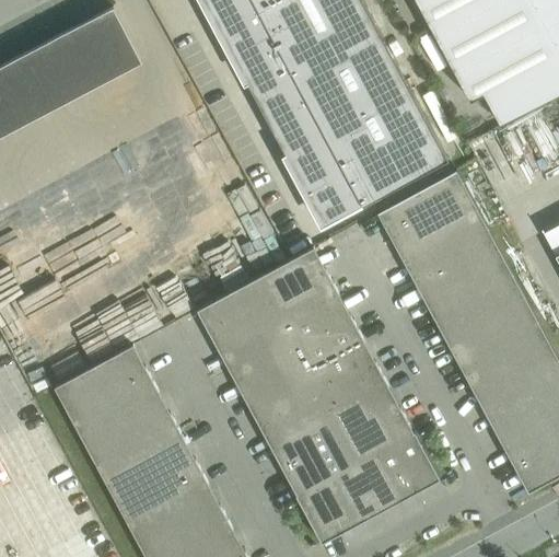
[(449,160),(362,0),(201,0),(324,227),(449,160)]
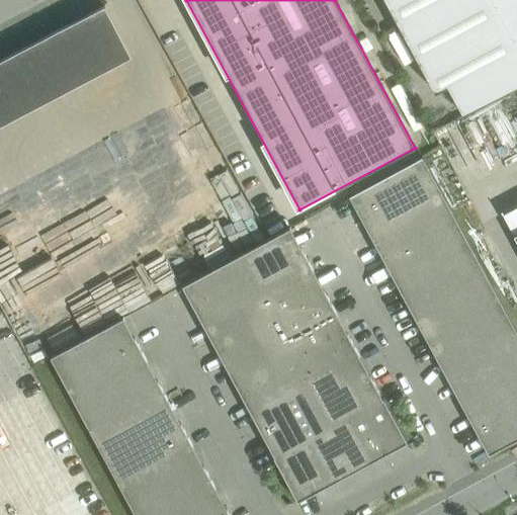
[(516,0),(382,0),(436,94),(446,89),(461,117),(516,87),(516,0)]
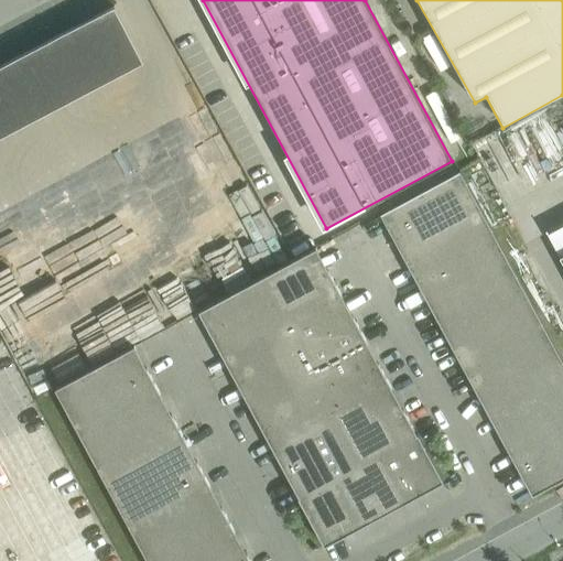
[(112,10),(74,30),(83,49),(97,42),(115,75),(137,63),(120,30),(122,29),(112,10)]
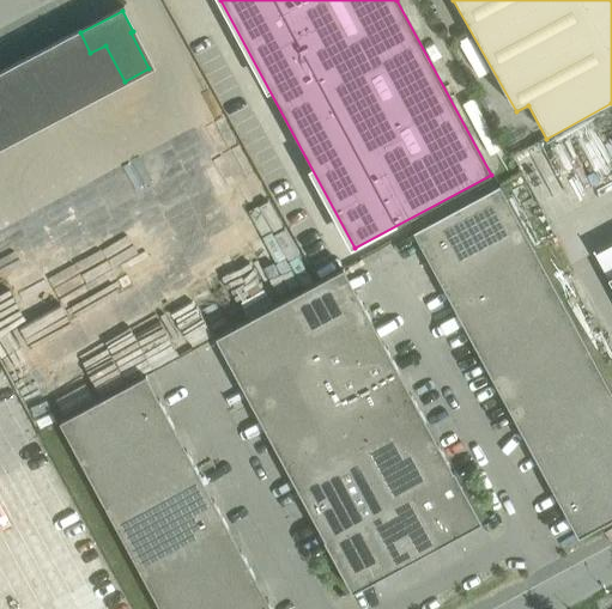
[(90,53),(80,32),(0,74),(0,151),(151,72),(149,68),(125,81),(105,46),(90,53)]
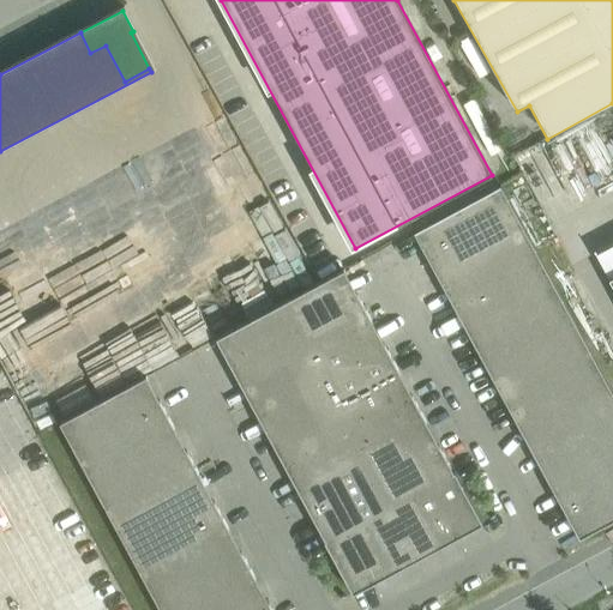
[(527,239),(499,188),(413,235),(427,263),(431,260),(443,284),(527,239)]
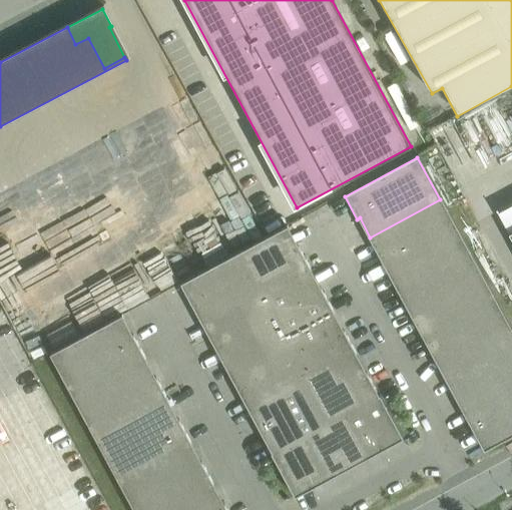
[(463,241),(440,199),(370,237),(368,238),(374,250),(380,262),(382,261),(393,280),(463,241)]
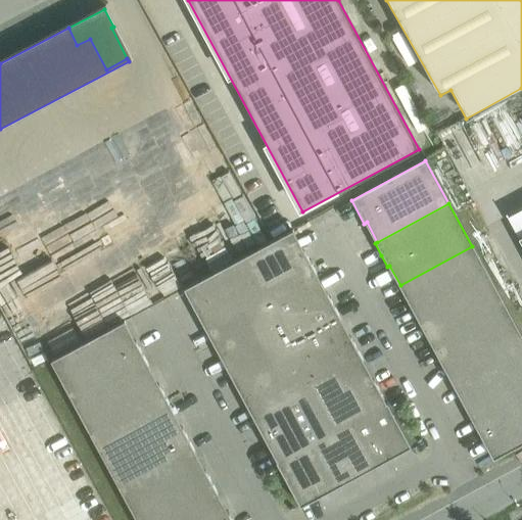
[(292,234),(292,232),(237,262),(262,306),(314,278),(316,277),(303,254),(301,255),(290,235),(292,234)]
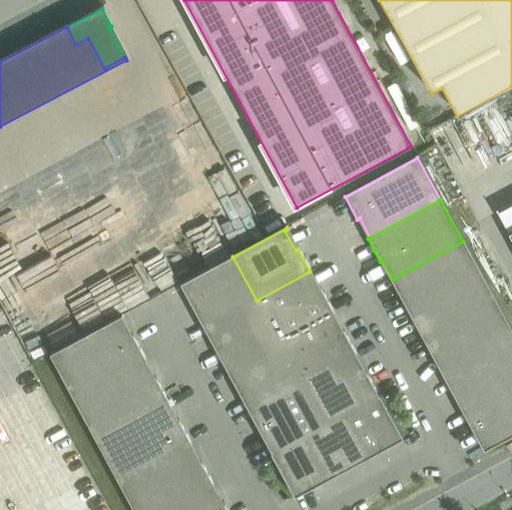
[(486,285),(463,241),(393,280),(391,281),(403,304),(405,303),(416,322),(486,285)]
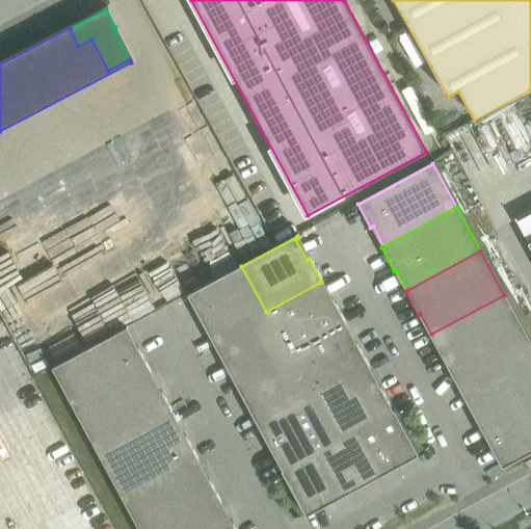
[(241,266),(186,296),(200,320),(202,318),(212,339),(210,340),(211,342),(266,312),(241,266)]
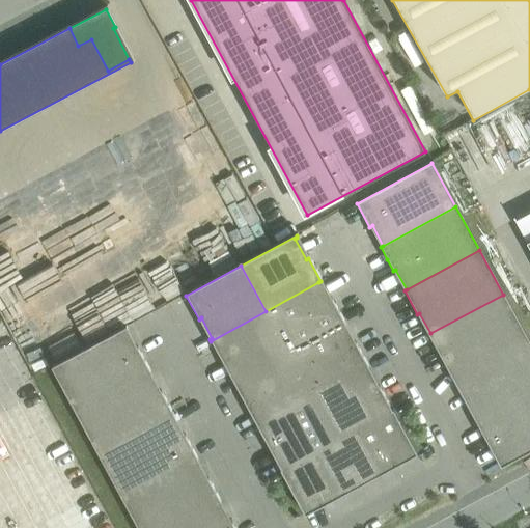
[(344,326),(332,302),(330,303),(318,282),(266,311),(289,355),(342,327),(344,326)]
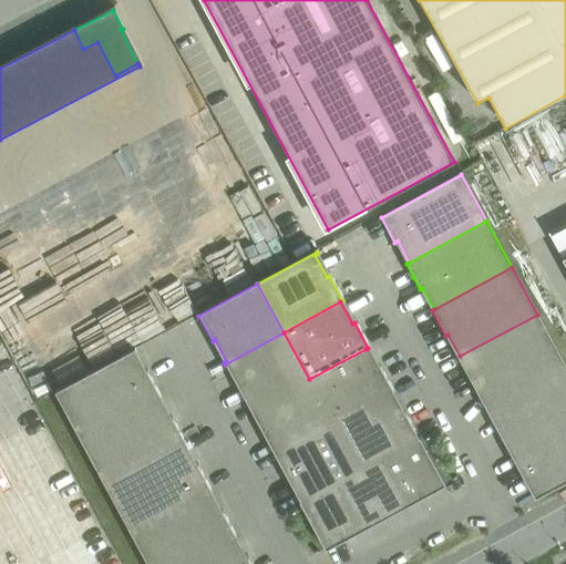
[(563,361),(537,315),(460,356),(456,358),(471,382),(473,381),(485,403),(563,361)]
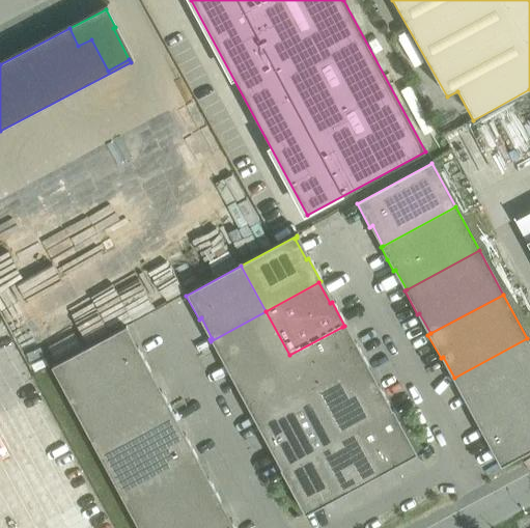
[(266,311),(211,341),(222,363),(225,362),(235,382),(233,383),(234,385),(289,355),(266,311)]
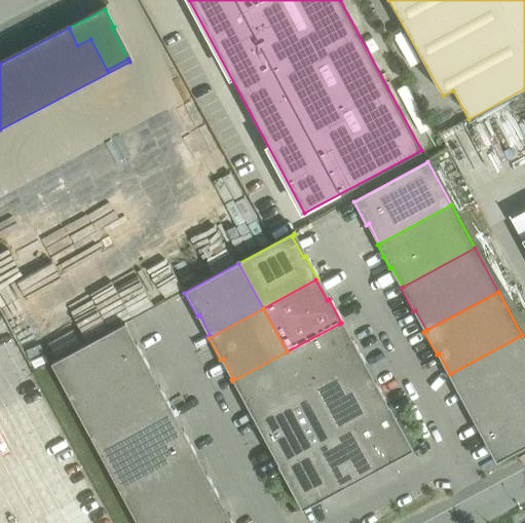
[(349,343),(339,324),(287,351),(310,395),(363,367),(365,366),(352,342),(349,343)]
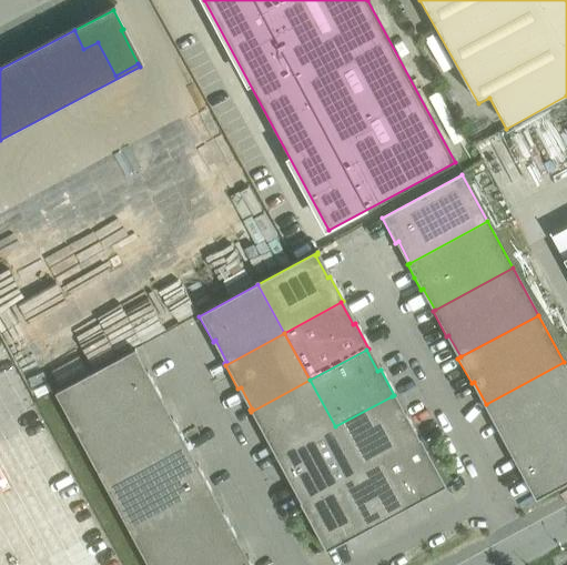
[(147,374),(144,376),(133,354),(135,353),(134,351),(53,394),(80,443),(158,401),(161,400),(147,374)]
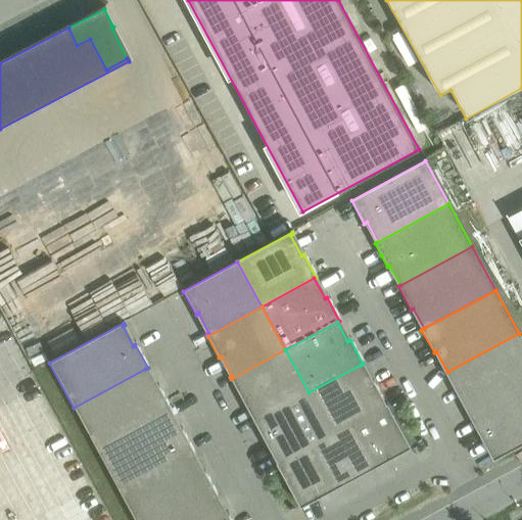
[(521,386),(521,339),(519,333),(447,372),(444,373),(457,396),(460,394),(470,415),(521,386)]
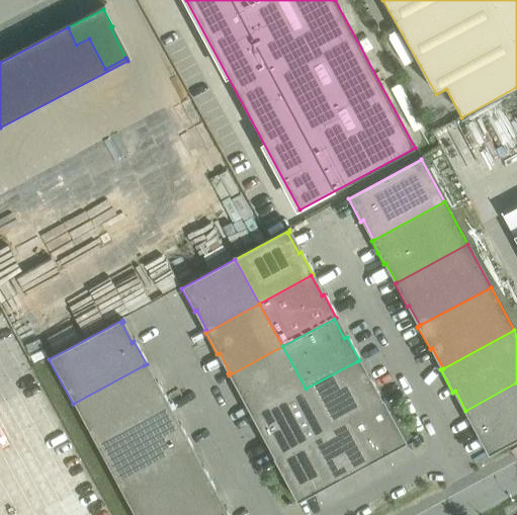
[(282,346),(229,375),(240,397),(242,396),(253,415),(251,417),(252,418),(306,389),(282,346)]
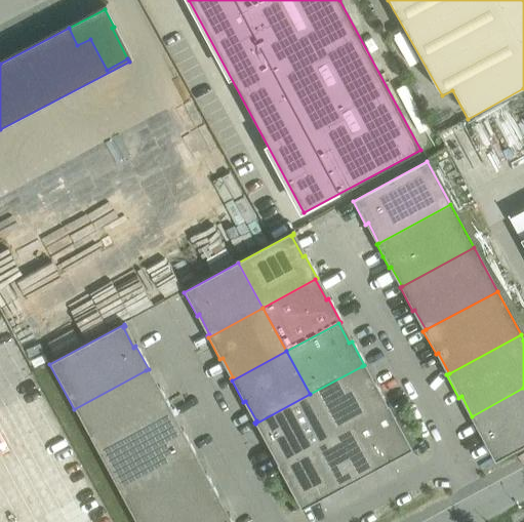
[(331,436),(349,427),(387,406),(374,385),(372,386),(362,366),(310,394),(331,436)]
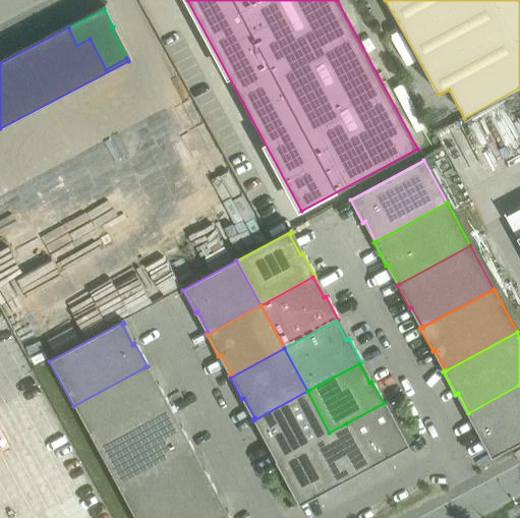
[(156,388),(145,367),(73,406),(97,450),(168,411),(170,410),(158,387),(156,388)]
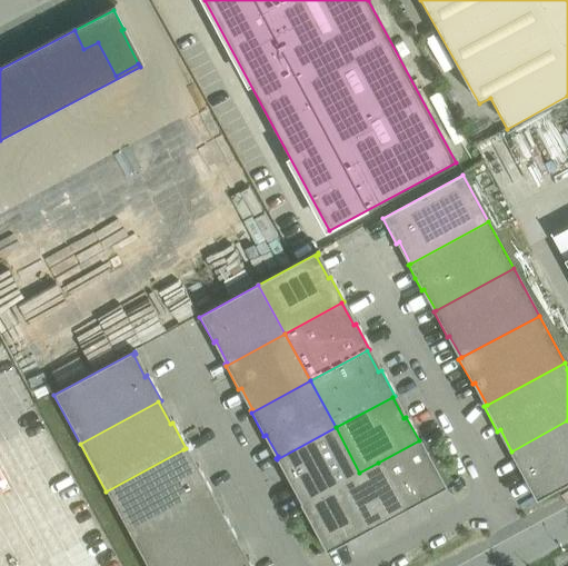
[(567,485),(567,420),(511,452),(509,453),(522,478),(526,477),(537,498),(534,500),(536,503),(567,485)]
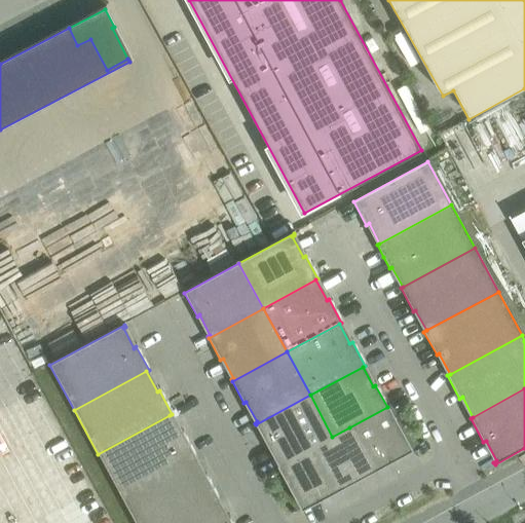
[(332,437),(310,395),(256,424),(267,446),(269,445),(279,465),(313,447),(332,437)]
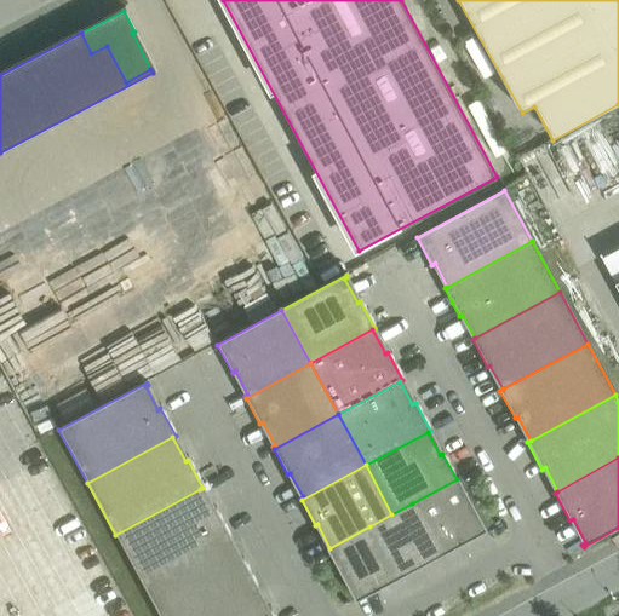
[(457,479),(412,504),(439,553),(441,556),(464,543),(463,541),(482,530),(483,534),(486,533),(458,479),(457,479)]
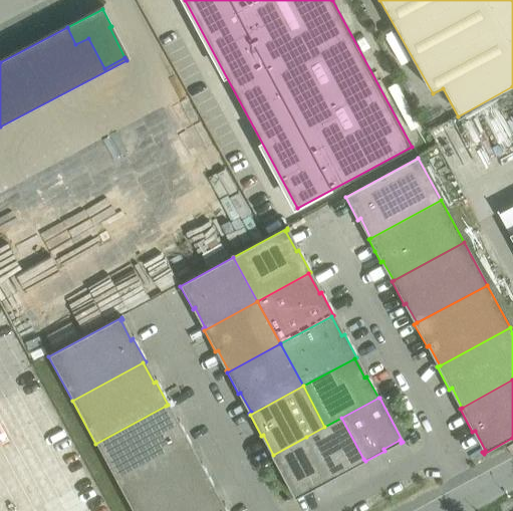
[(179,424),(176,425),(166,406),(95,444),(118,486),(189,448),(191,447),(179,424)]
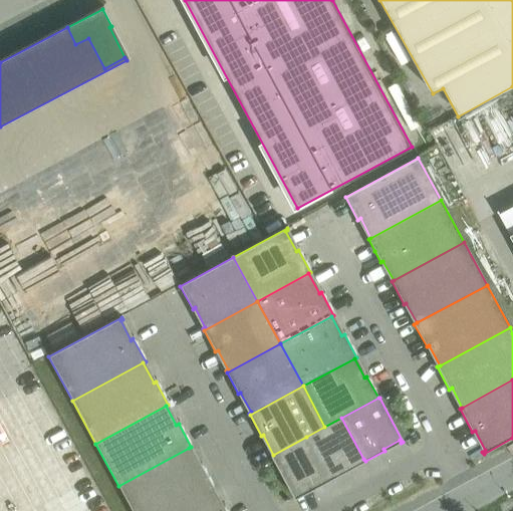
[(363,459),(341,418),(324,427),(306,437),(328,478),(330,480),(349,470),(348,468),(363,459)]
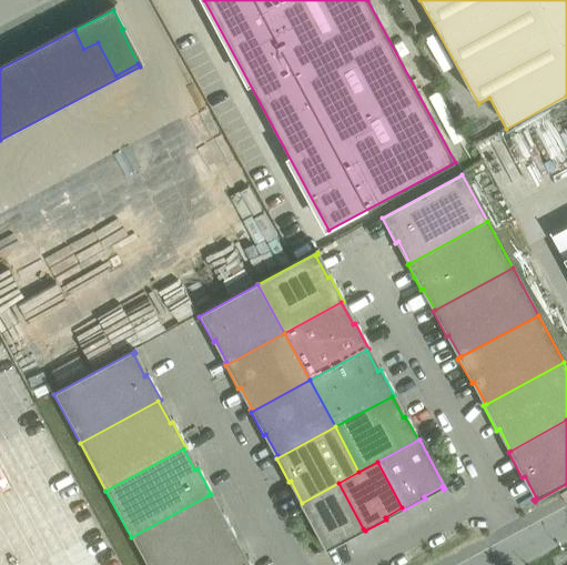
[(347,541),(345,538),(363,528),(338,483),(302,503),(299,504),(325,553),(347,541)]
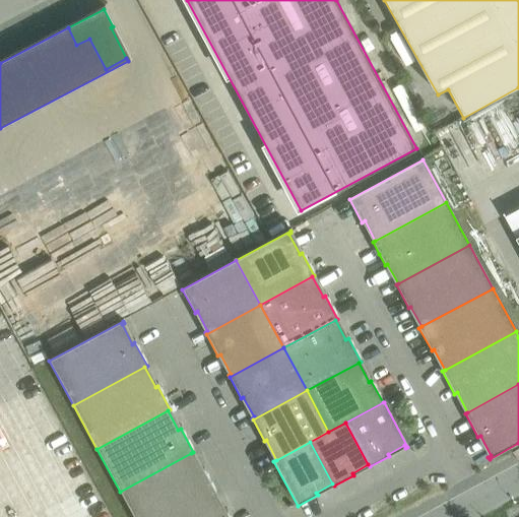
[(201,472),(191,453),(120,492),(133,516),(175,516),(214,496),(216,495),(204,471),(201,472)]
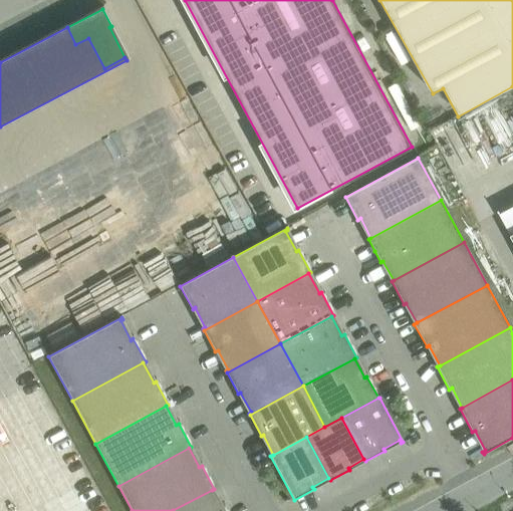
[(222,510),(212,490),(173,510),(225,510),(224,508),(222,510)]
